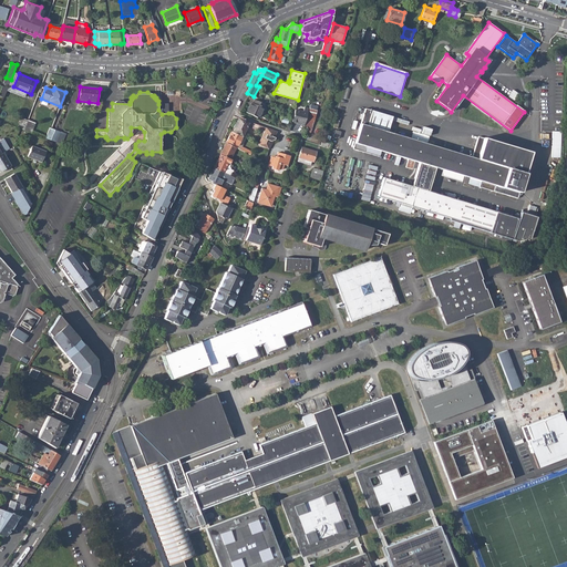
[(247,112),(258,117),(263,109),(265,105),(254,100),(250,106),(249,106),(247,112)]
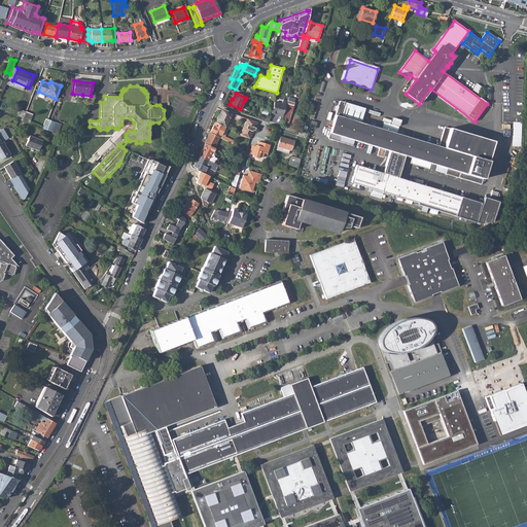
[(147,102),(150,106),(156,105),(155,97),(147,97),(147,102)]
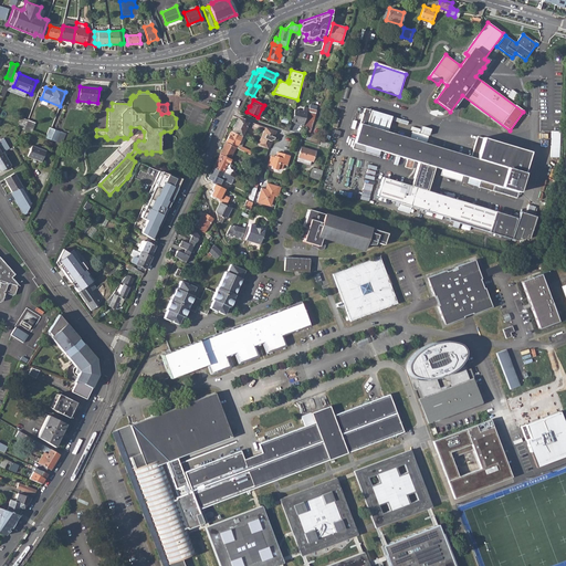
[(294,109),(292,122),(300,124),(300,125),(304,126),(307,108),(304,107),(303,112),(294,109)]
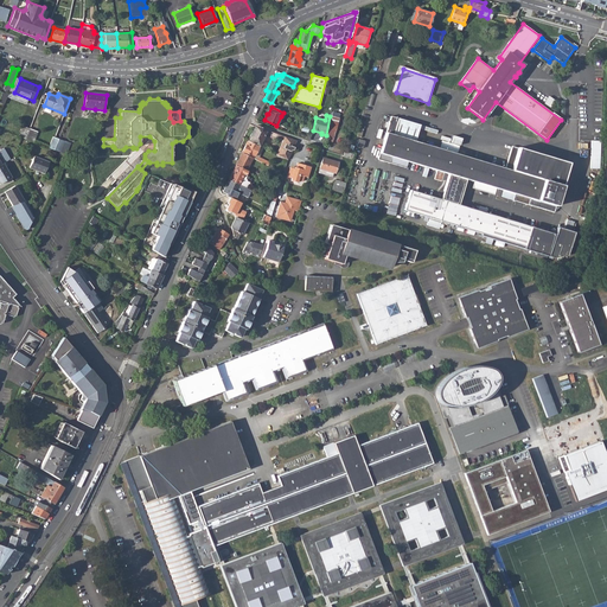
[(331,117),(327,131),(334,132),(338,119),(331,117)]
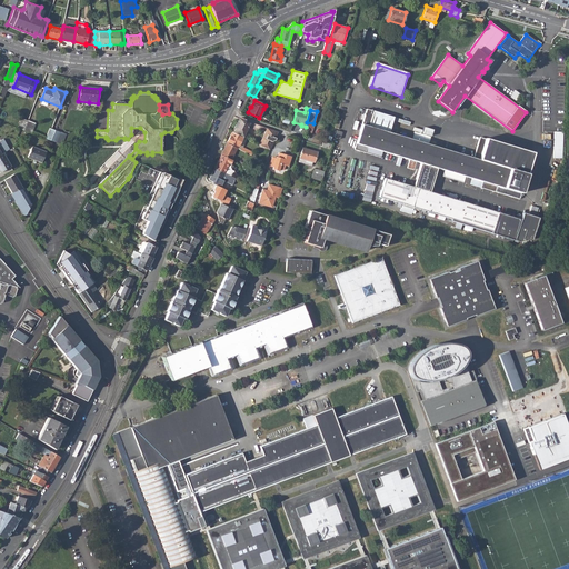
[(520,200),(528,175),(533,153),(481,138),(475,159),(390,132),(395,118),(368,110),(356,150),(381,158),(383,152),(421,163),(417,179),(427,182),(432,185),(438,168),(445,170),(445,171),(466,177),(465,182),(470,185),(472,179),(483,182),(481,188),(496,192),(498,187),(503,189),(507,189),(505,195),(520,200)]
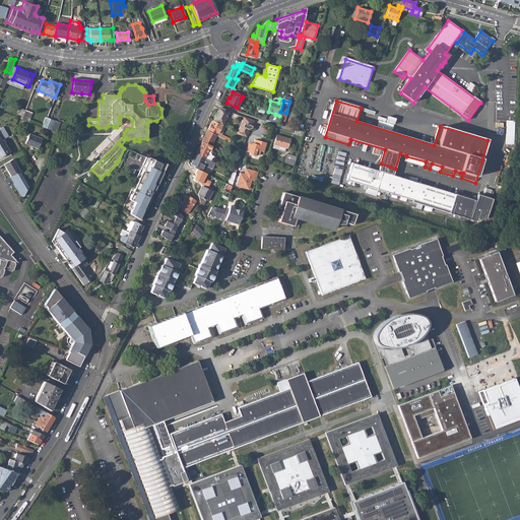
[(17,117),(22,119),(26,110),(20,108),(17,117)]
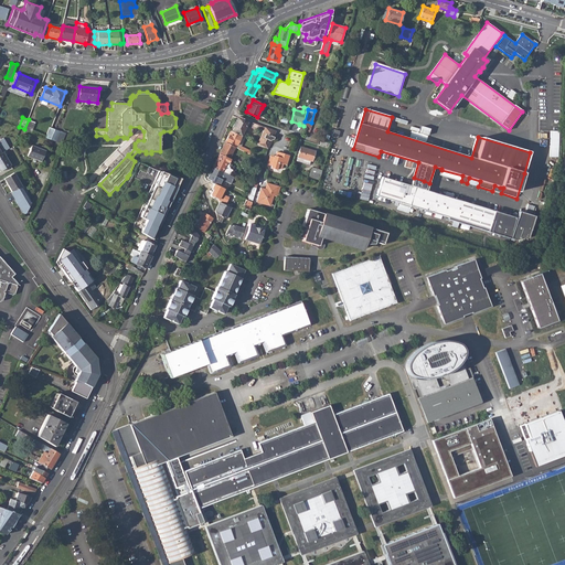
[(237,118),(231,131),(242,137),(241,136),(245,128),(246,126),(254,128),(255,129),(256,127),(259,128),(260,126),(237,118)]
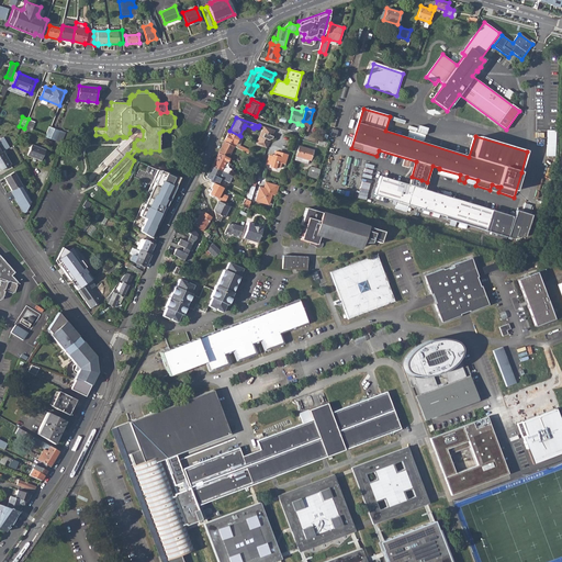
[(24,128),(32,132),(35,122),(29,119),(24,128)]
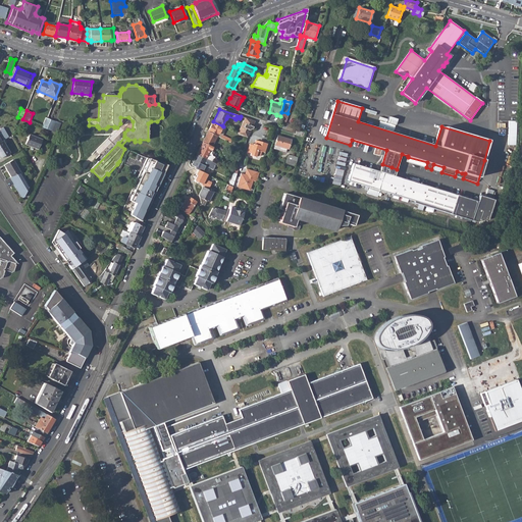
[(284,123),(288,113),(281,112),(278,122),(284,123)]
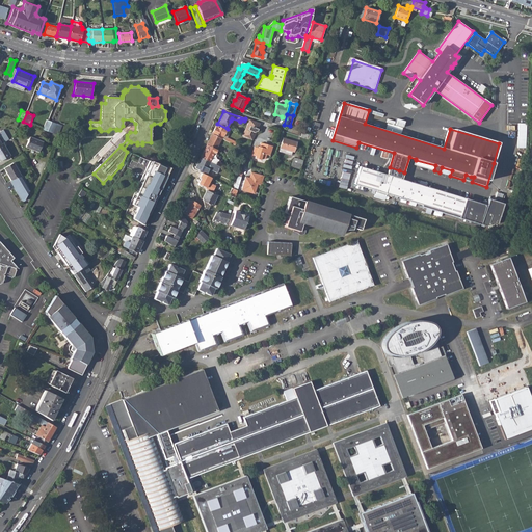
[(43,129),(48,131),(51,121),(47,118),(43,129)]
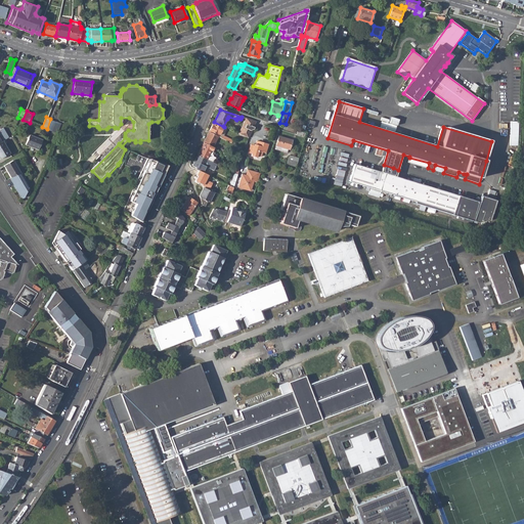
[(252,129),(252,127),(254,121),(246,118),(245,121),(238,133),(249,138),(252,129)]
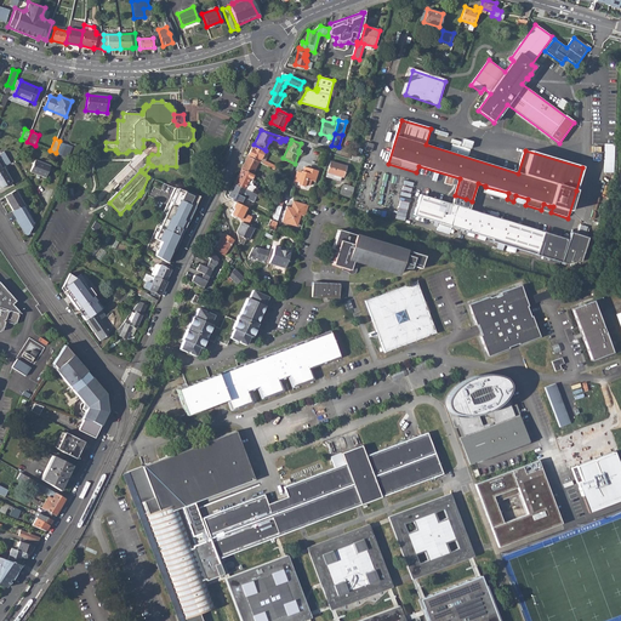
[(62,142),(60,141),(56,153),(67,158),(72,146),(62,142)]
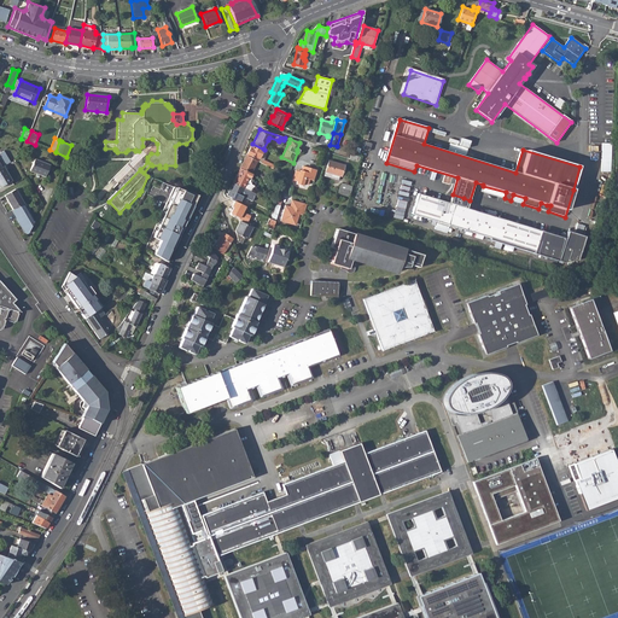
[(602,143),(601,172),(611,172),(612,143),(602,143)]
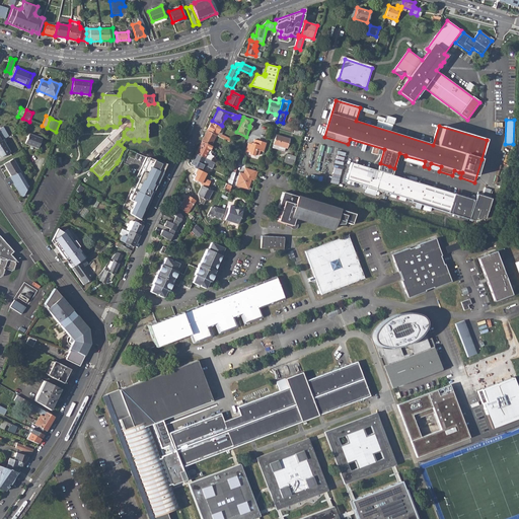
[(208,129),(218,134),(222,126),(212,121),(208,129)]
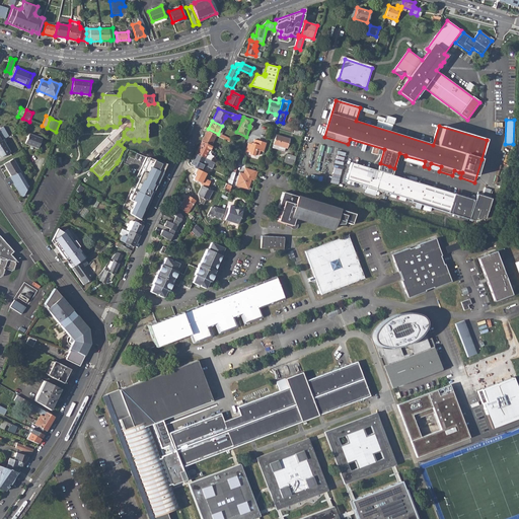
[(0,141),(3,140),(6,138),(9,136),(3,127),(0,128),(0,141)]
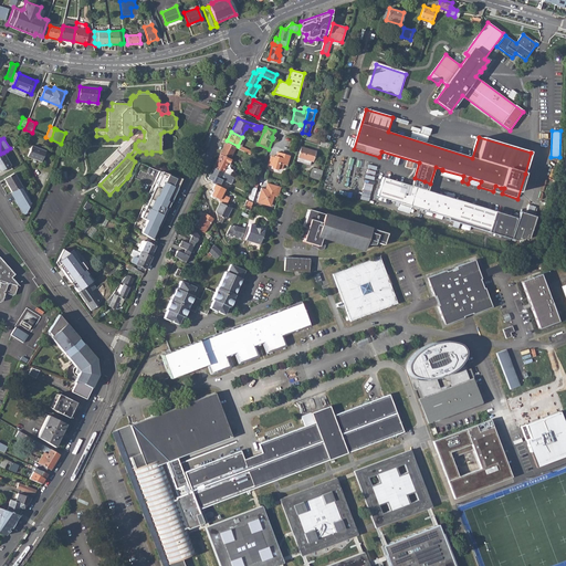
[(228,158),(230,159),(236,147),(226,143),(220,155),(221,155),(228,158)]
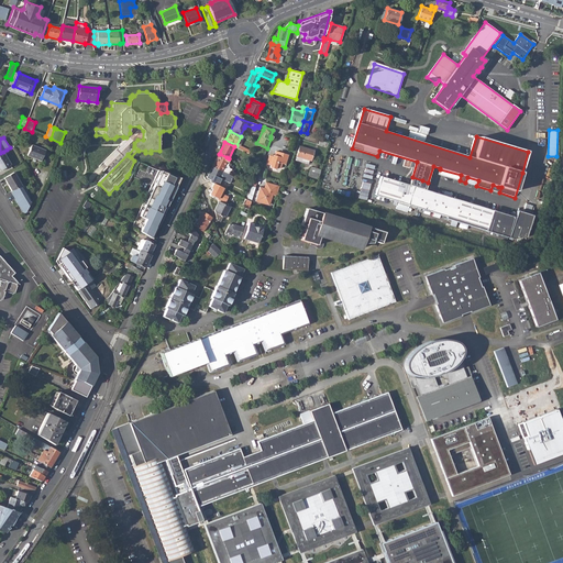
[(45,151),(32,145),(28,155),(41,161),(45,151)]
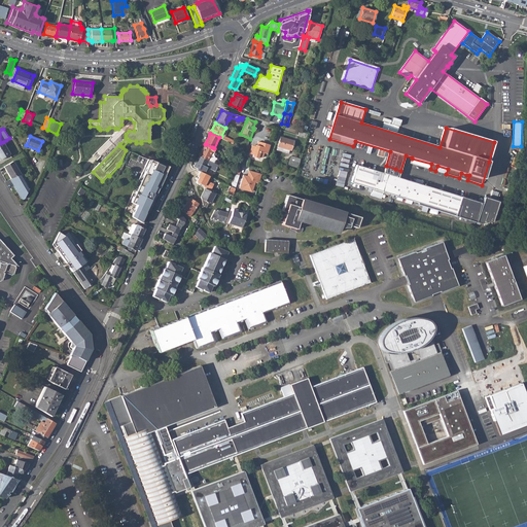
[(293,141),(281,137),(278,146),(289,150),(290,150),(293,141)]
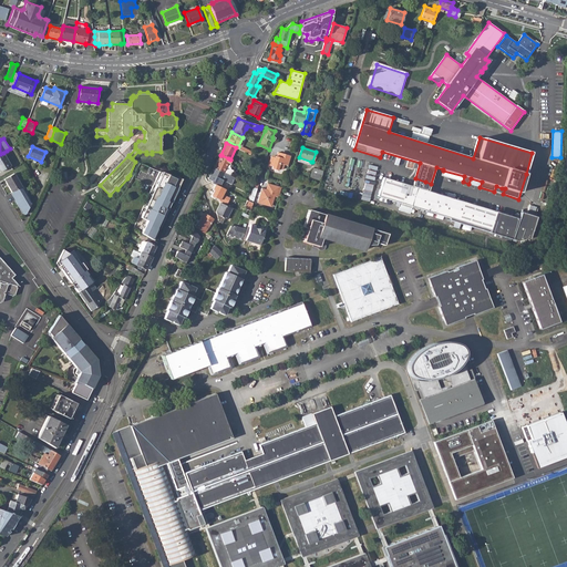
[(0,171),(10,165),(3,153),(0,154),(0,171)]
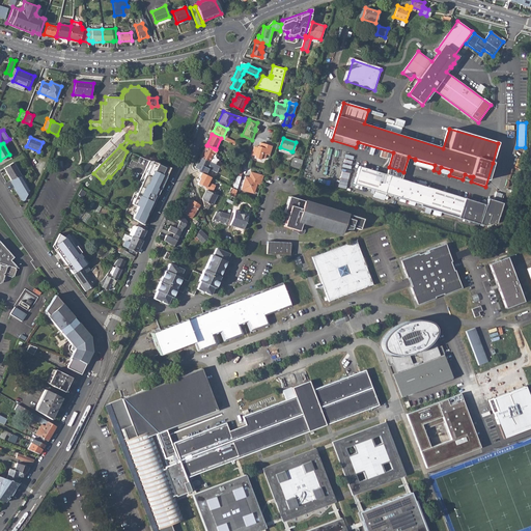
[(254,147),(252,155),(255,157),(255,159),(260,160),(260,158),(264,159),(266,156),(269,157),(272,146),(260,143),(259,147),(258,146),(257,147),(254,147)]
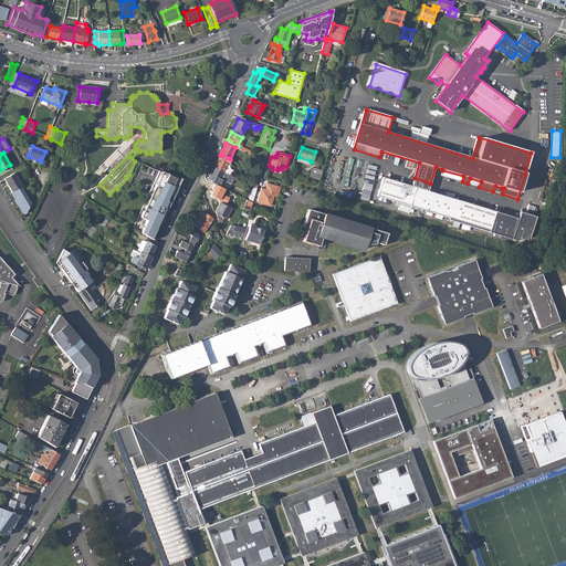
[(229,166),(230,164),(231,164),(232,160),(230,159),(228,158),(221,155),(220,158),(219,158),(213,168),(224,173),(230,176),(232,170),(230,170),(229,166)]
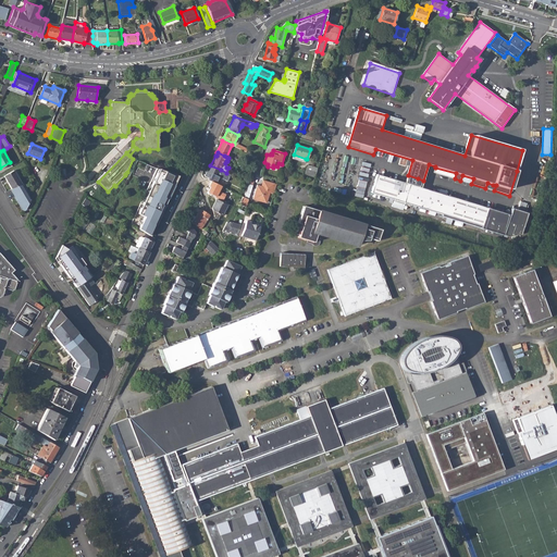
[(210,165),(205,176),(209,178),(208,180),(211,182),(215,184),(219,177),(226,182),(230,175),(226,173),(221,170),(210,165)]
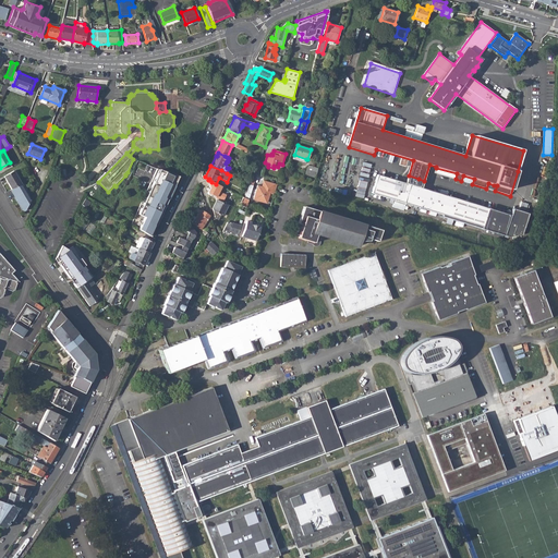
[(434,173),(456,179),(457,173),(436,168),(436,167),(434,173)]
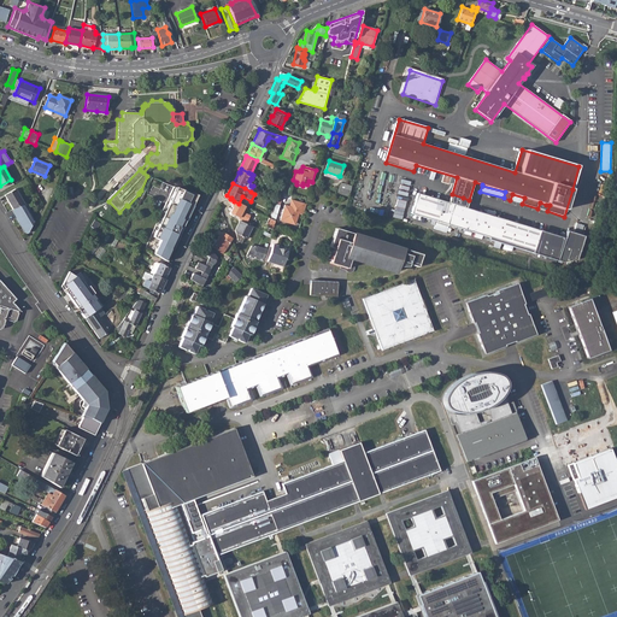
[(176,187),(153,236),(160,240),(154,253),(168,260),(172,250),(171,248),(177,235),(178,235),(186,221),(184,221),(192,205),(193,205),(198,194),(176,187)]
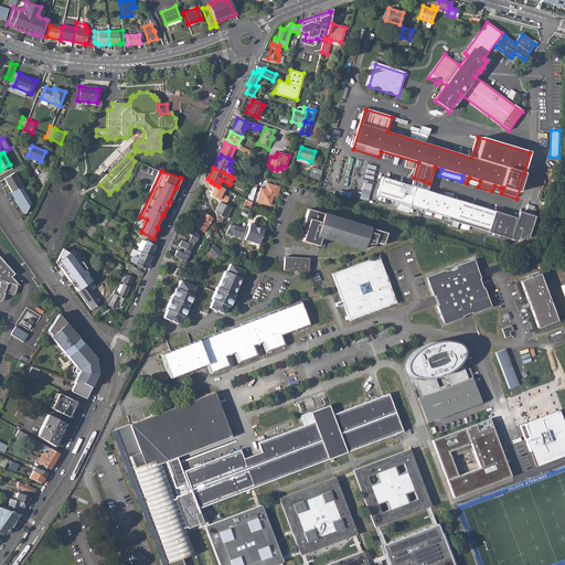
[(3,178),(11,191),(20,187),(21,185),(13,172),(3,178)]
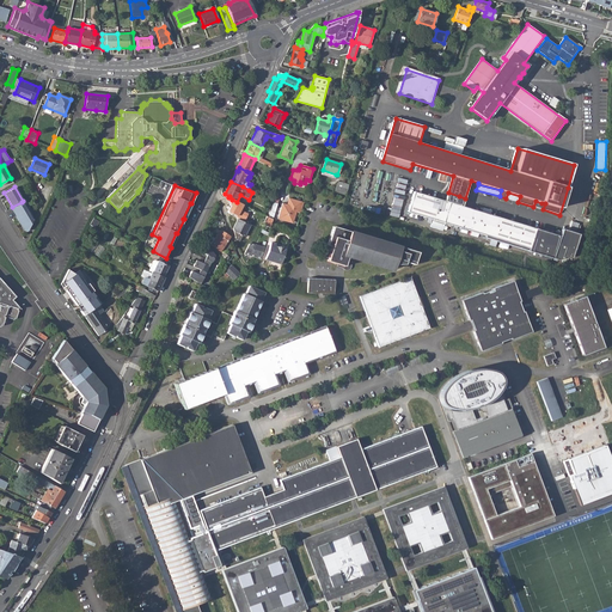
[(335,193),(346,197),(348,190),(337,187),(335,193)]
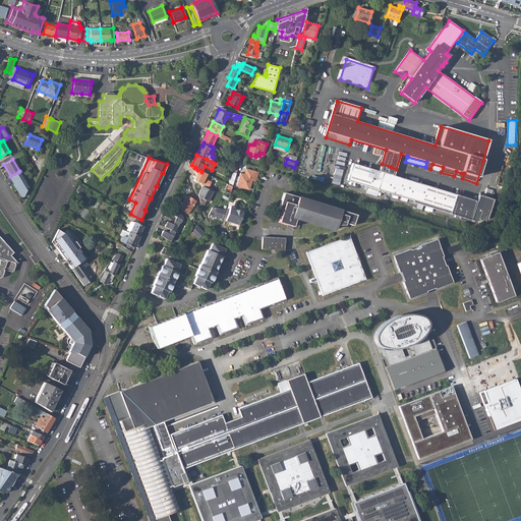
[(348,180),(452,212),(451,215),(476,222),(488,221),(495,200),(479,195),(478,201),(394,176),(396,169),(391,167),(382,164),(379,172),(353,164),(348,180)]
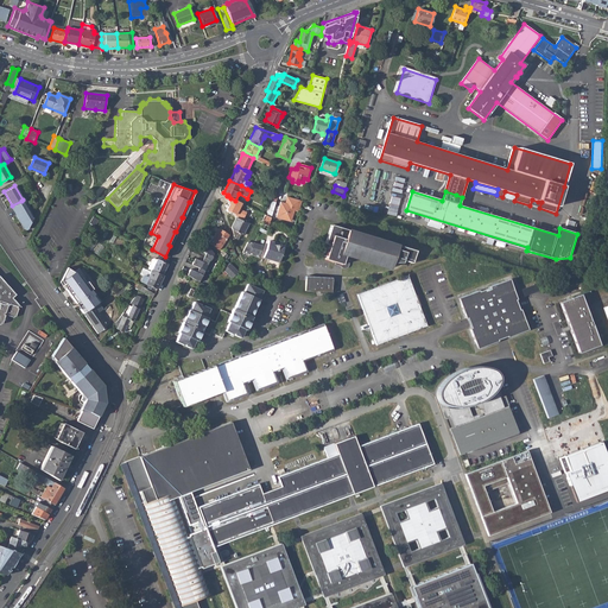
[(502,197),(514,201),(517,195),(505,191),(502,197)]
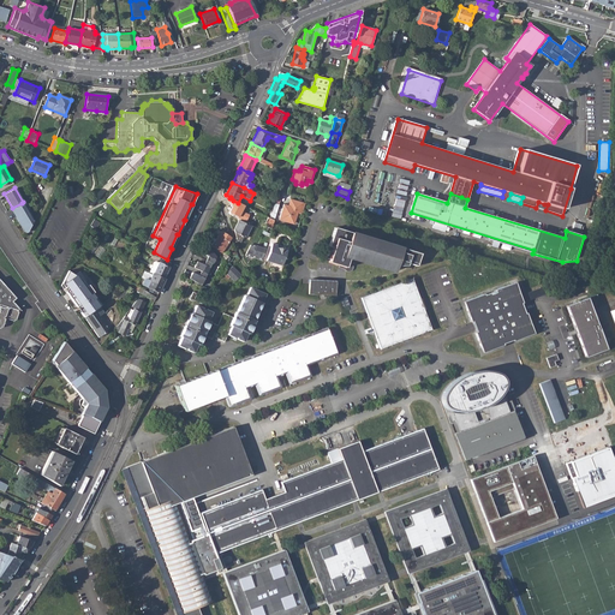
[(302,213),(304,204),(292,199),(290,207),(288,206),(284,204),(284,208),(302,213)]
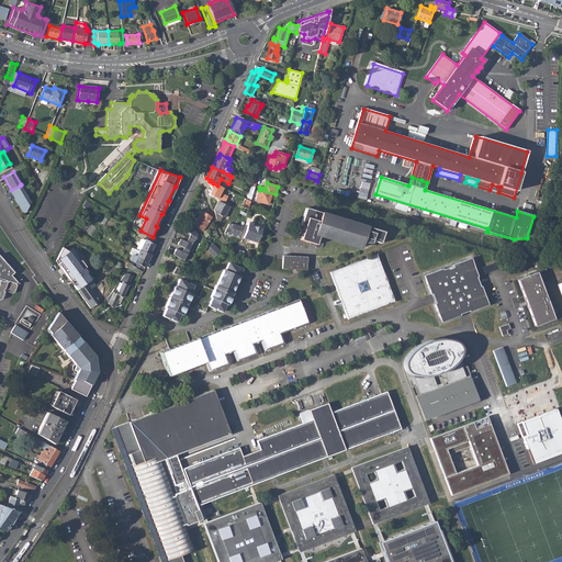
[(218,200),(231,206),(232,203),(224,200),(225,198),(222,197),(224,193),(221,192),(223,188),(217,186),(213,183),(211,189),(212,189),(210,193),(211,194),(220,199),(218,200)]
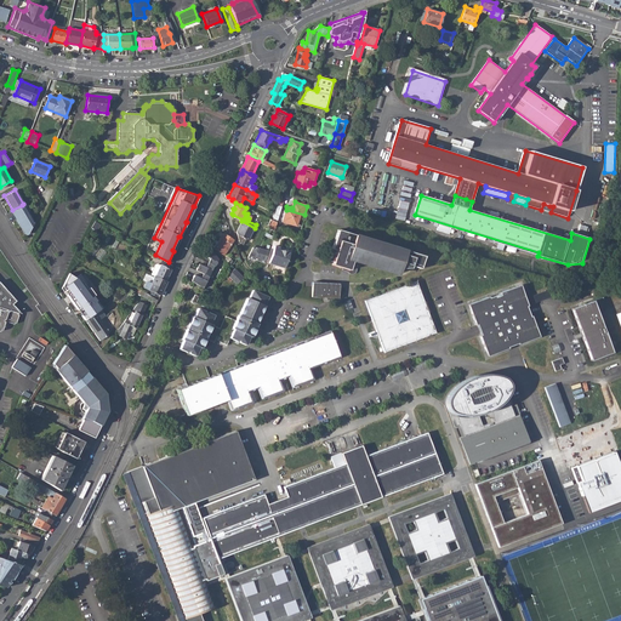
[(21,212),(26,210),(22,205),(12,210),(11,211),(16,218),(18,217),(22,215),(21,212)]
